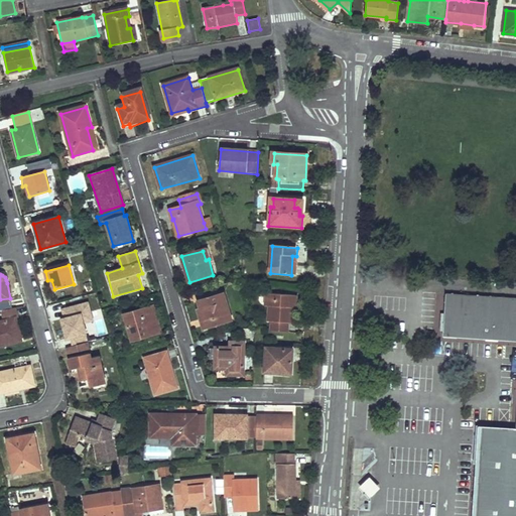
[(477,515),(515,515),(515,296),(446,292),(444,333),(515,337),(515,431),(484,430),(477,515)]
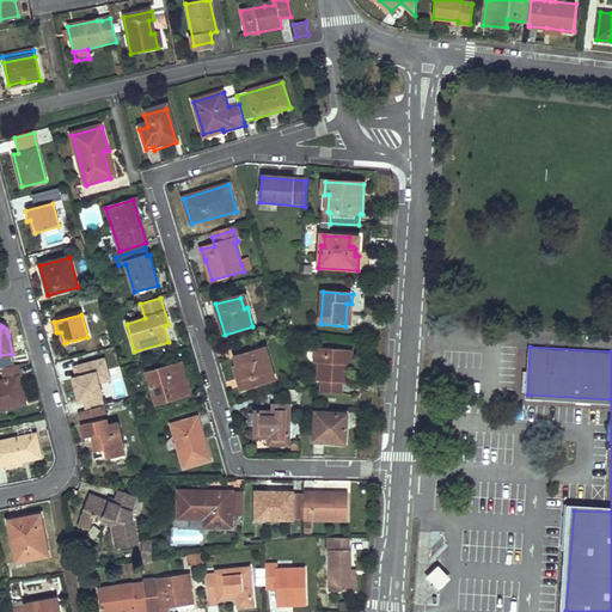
[(265,348),(234,356),(244,387),(275,379),(265,348)]
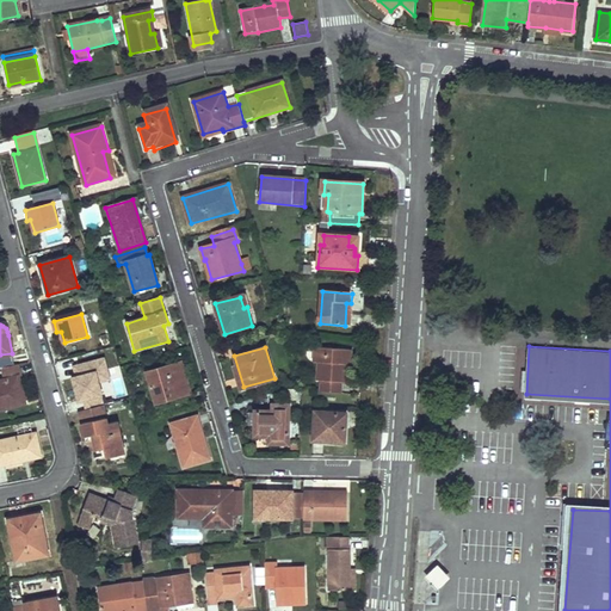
[(351,365),(352,352),(316,347),(314,363),(319,363),(318,381),(322,381),(321,392),(340,394),(343,382),(345,382),(347,365),(351,365)]
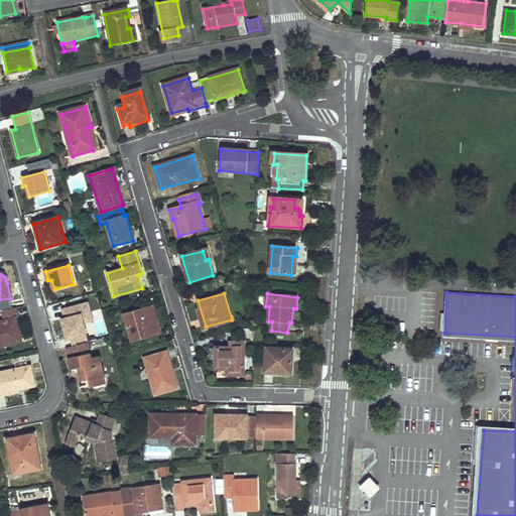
[(153,306),(125,315),(132,340),(161,332),(153,306)]
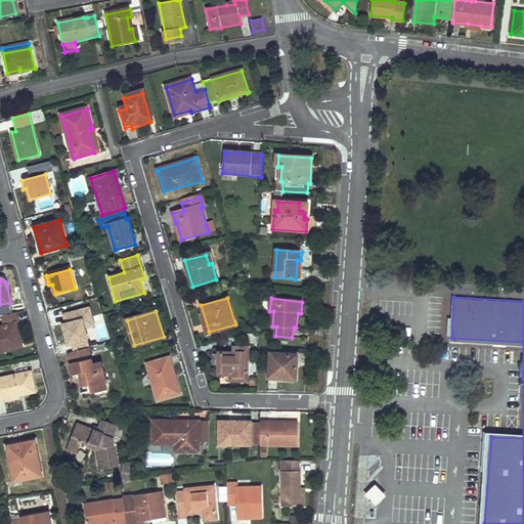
[(15,312),(2,315),(5,326),(0,326),(0,351),(22,346),(16,323),(18,322),(15,312)]
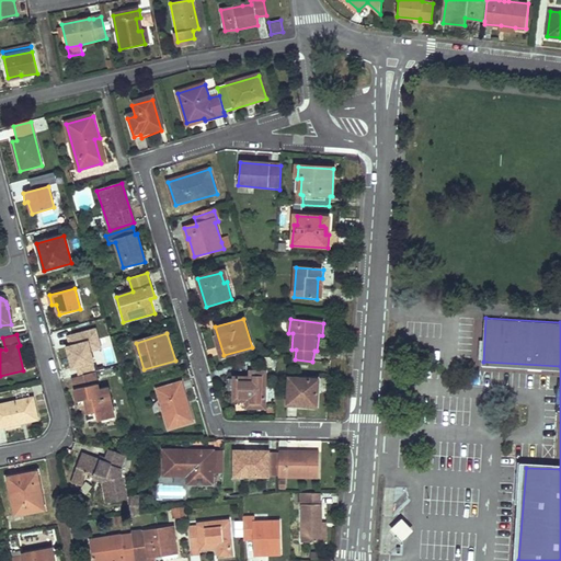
[(82,338),(65,342),(73,378),(95,371),(98,371),(95,362),(89,363),(82,338)]
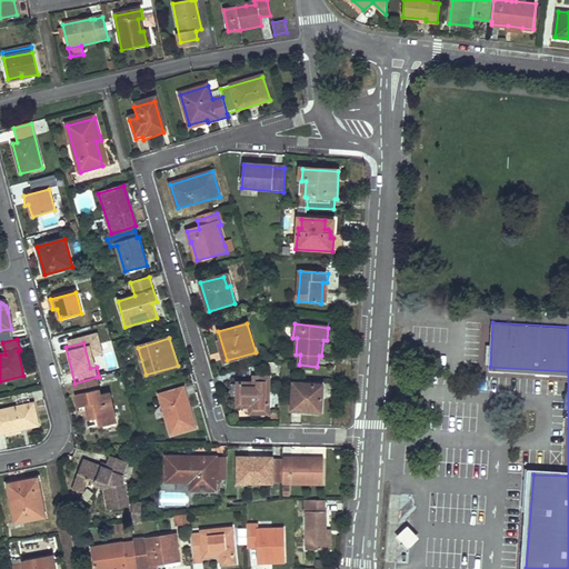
[(97,377),(75,383),(80,407),(88,405),(90,418),(98,417),(101,425),(117,422),(109,392),(101,395),(97,377)]
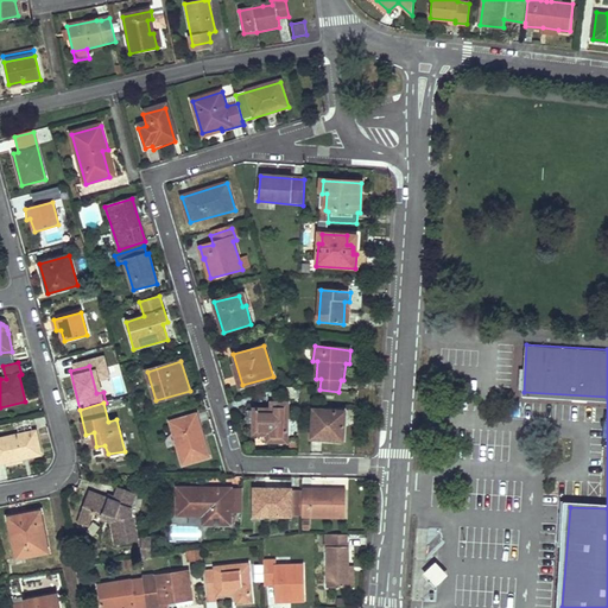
[(287,442),(289,403),(271,403),(271,409),(255,409),(254,434),(274,435),(274,441),(287,442)]
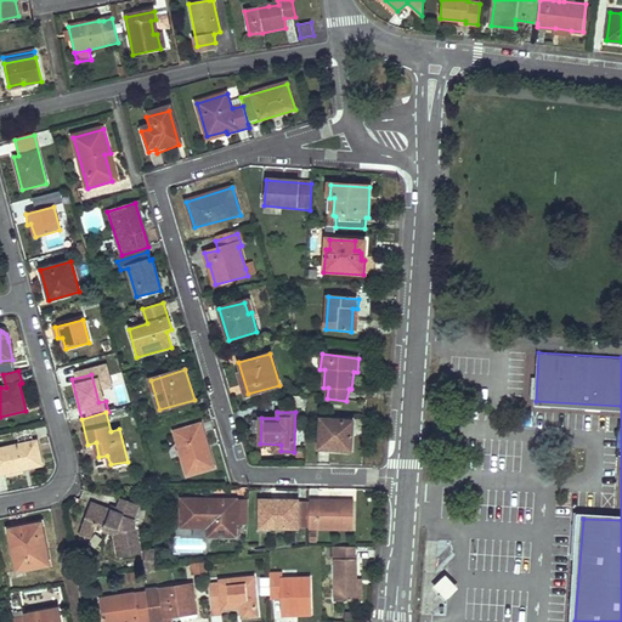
[(352,420),(321,418),(320,448),(351,450),(352,420)]
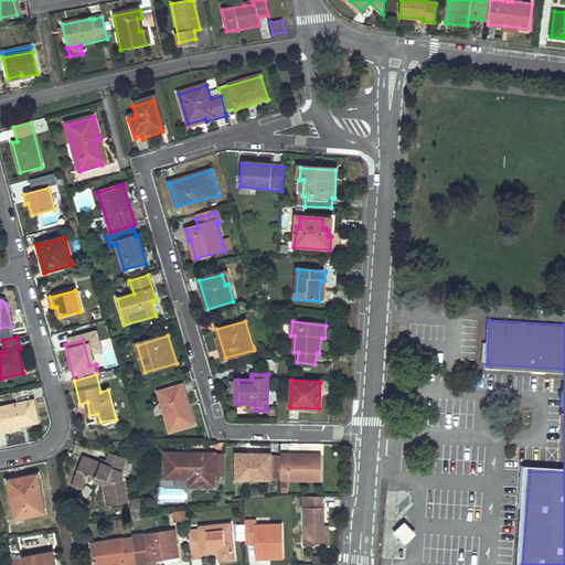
[(183,385),(158,393),(170,432),(194,425),(183,385)]
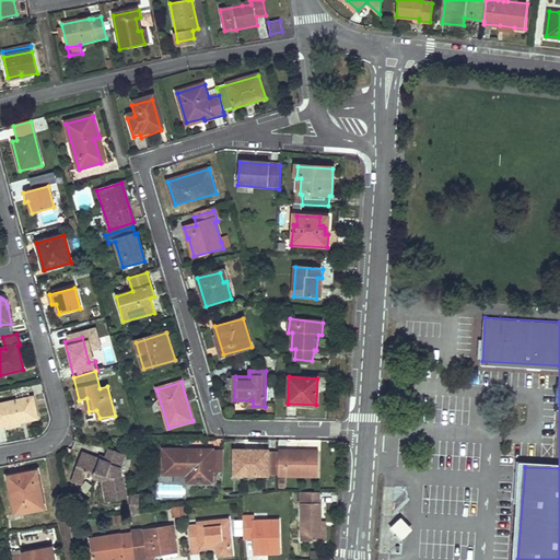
[(33,398),(0,405),(0,427),(38,420),(33,398)]
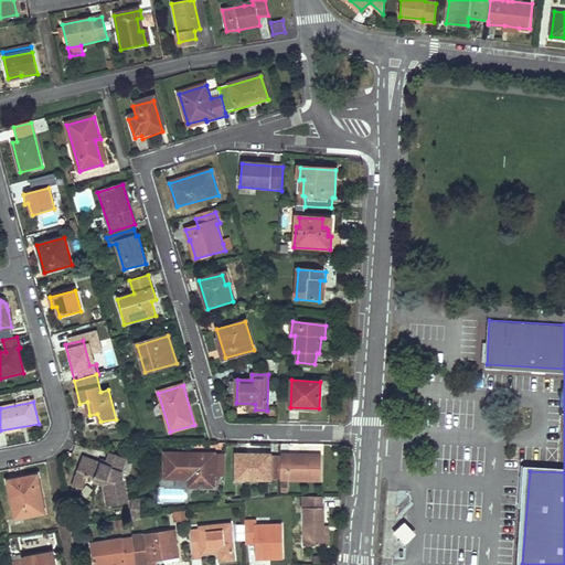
[(99,464),(82,457),(73,483),(84,488),(89,475),(95,476),(94,478),(107,483),(112,505),(128,502),(123,471),(127,459),(110,452),(107,460),(106,465),(99,464)]
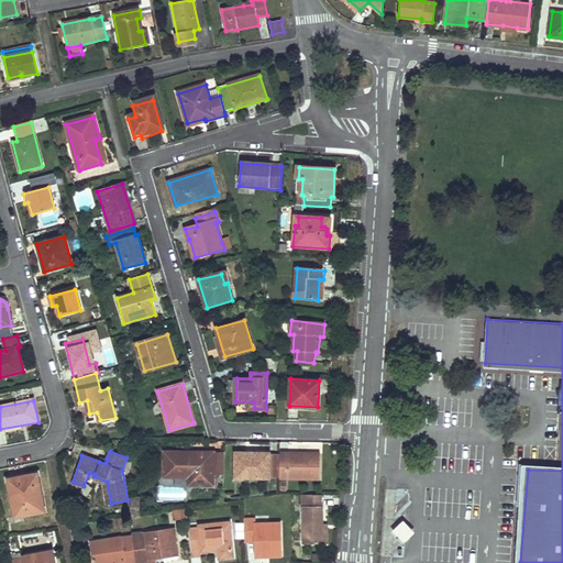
[(213,475),(213,453),(203,452),(188,452),(164,452),(164,477),(188,478),(188,485),(214,485),(213,475)]
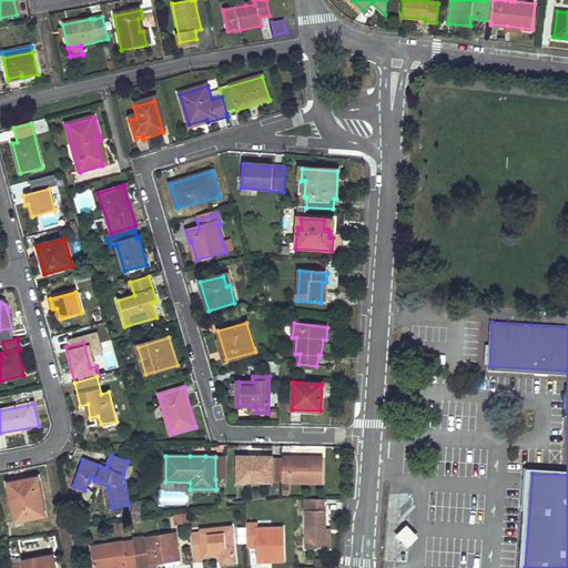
[(215,457),(215,479),(226,479),(226,456),(215,457)]
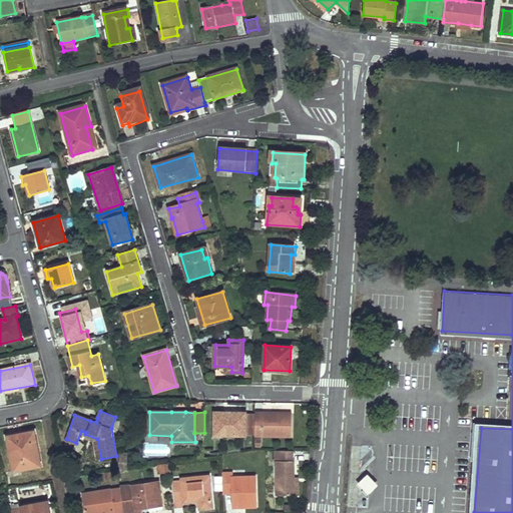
[(228,416),(214,415),(214,435),(245,435),(255,435),(255,414),(245,414),(246,413),(228,413),(228,416)]
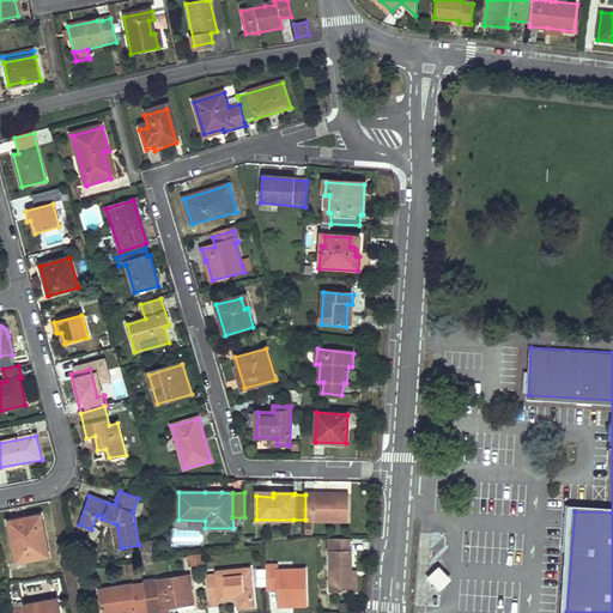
[(350,495),(305,493),(305,495),(305,520),(349,521),(350,495)]
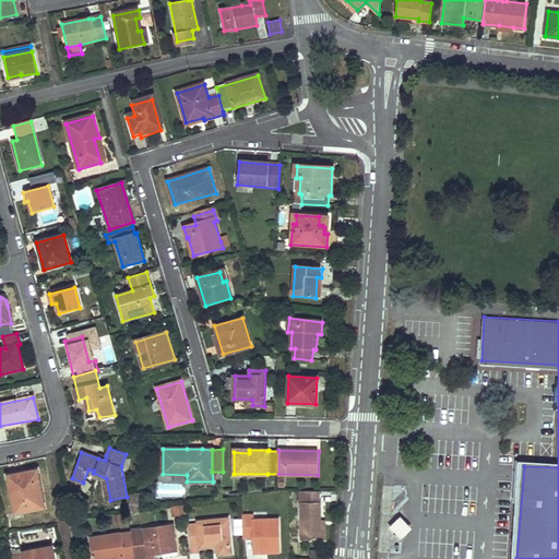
[(37,470),(8,475),(15,512),(45,507),(37,470)]
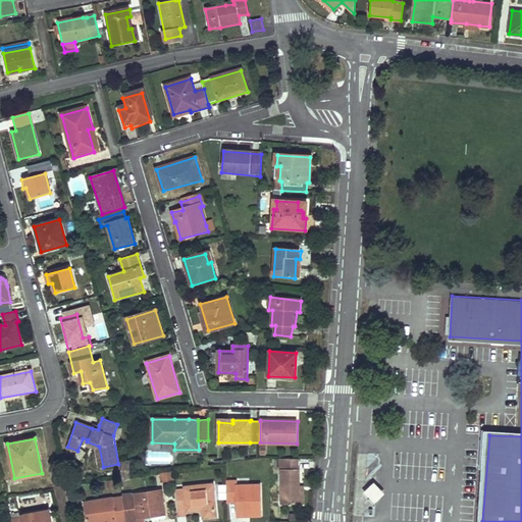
[(99,447),(87,441),(87,446),(96,449),(99,468),(103,467),(99,447)]
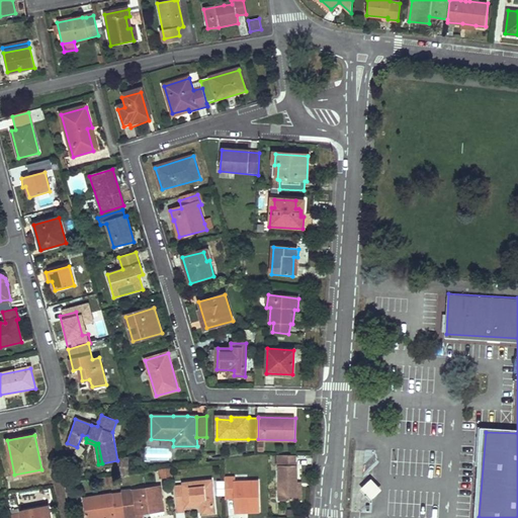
[(295,454),(278,454),(280,499),(298,498),(297,482),(295,464),(295,454)]
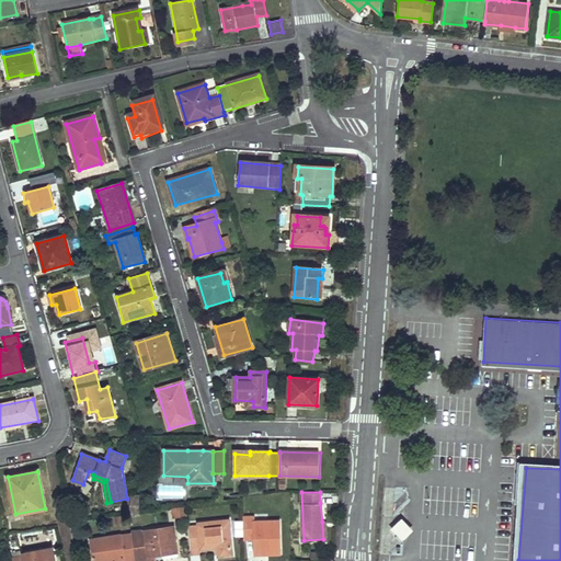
[(140,496),(132,496),(130,515),(140,514),(140,496)]
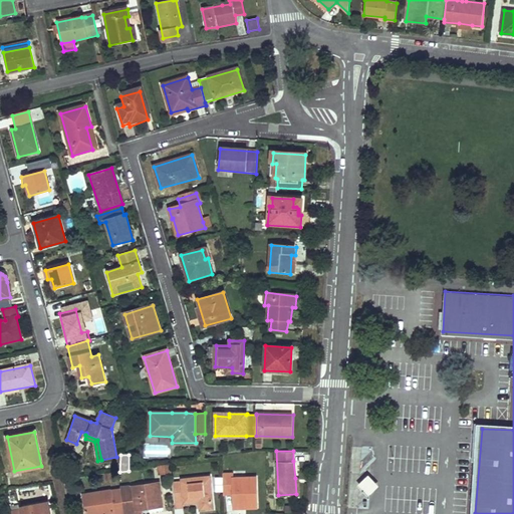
[(172,464),(159,466),(160,474),(172,472),(172,464)]
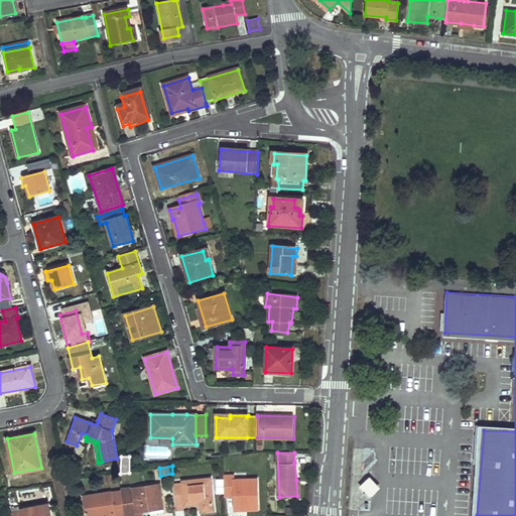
[(234,475),(224,475),(224,496),(235,496),(235,509),(244,510),(244,507),(258,506),(256,479),(235,480),(234,475)]
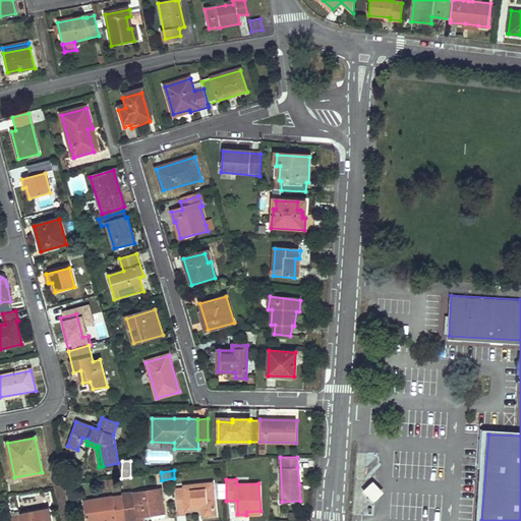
[(382,491),(372,482),(363,490),(372,501),(382,491)]
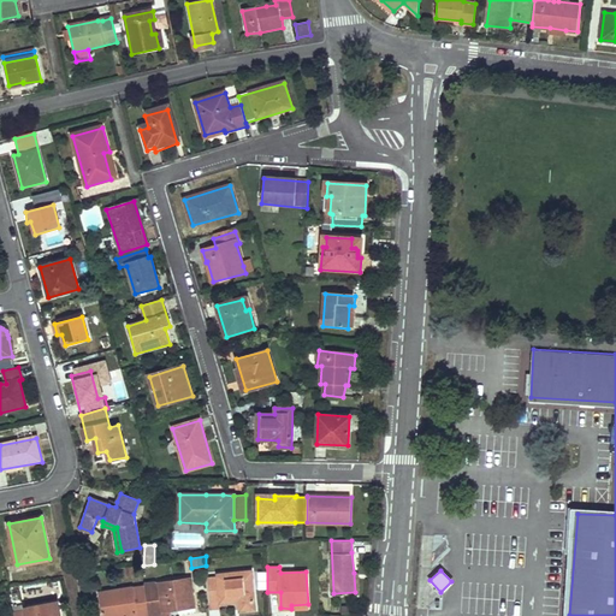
[(219,578),(207,579),(209,602),(220,600),(221,602),(238,600),(240,611),(255,609),(252,572),(219,574),(219,578)]
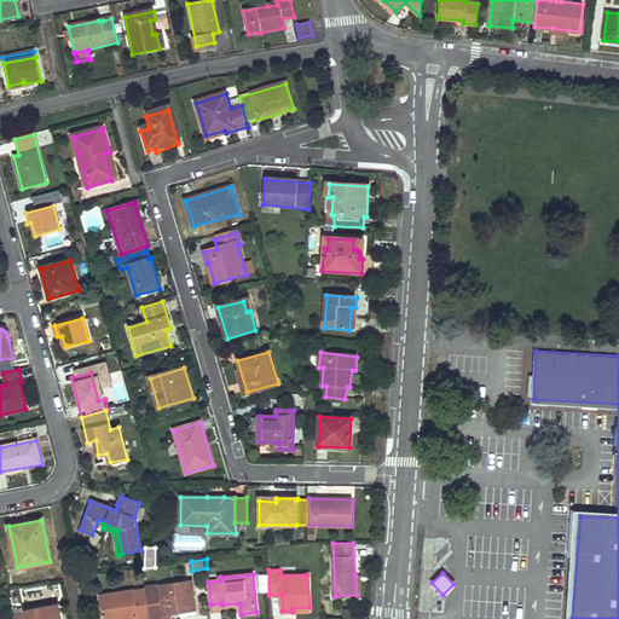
[(157,588),(145,590),(148,602),(150,618),(173,618),(172,612),(183,609),(183,612),(196,609),(191,582),(156,586),(157,588)]
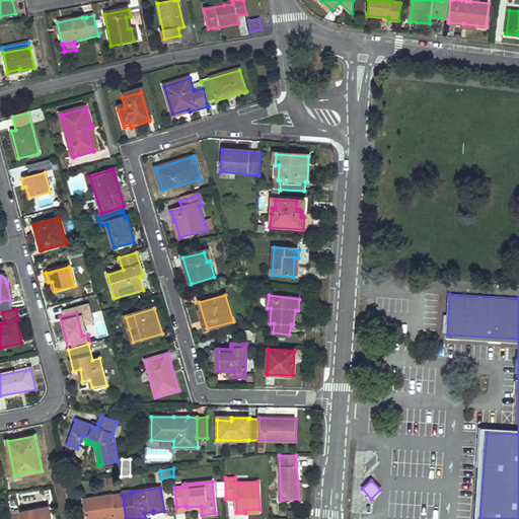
[(112,496),(84,500),(86,518),(123,518),(126,518),(124,505),(114,506),(112,496)]
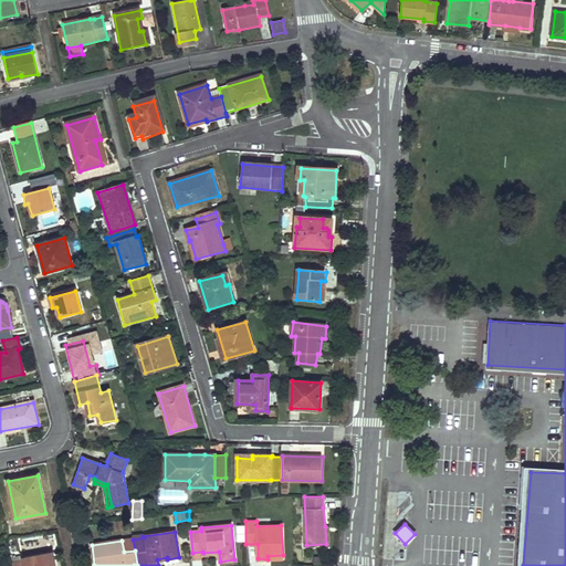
[(54,565),(53,553),(23,559),(23,561),(12,563),(12,565),(54,565)]
